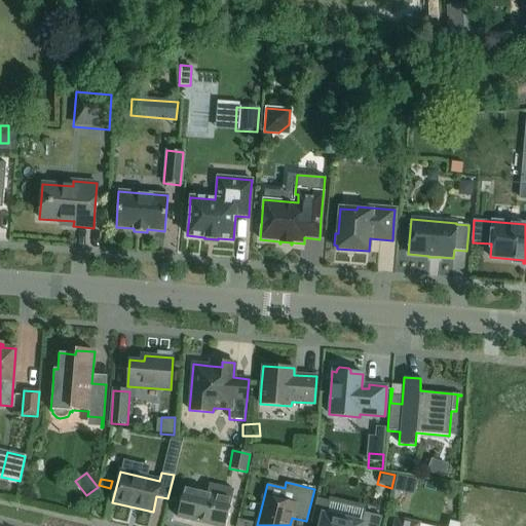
[(225,525),(233,490),(219,487),(217,495),(184,487),(177,518),(213,525),(225,525)]
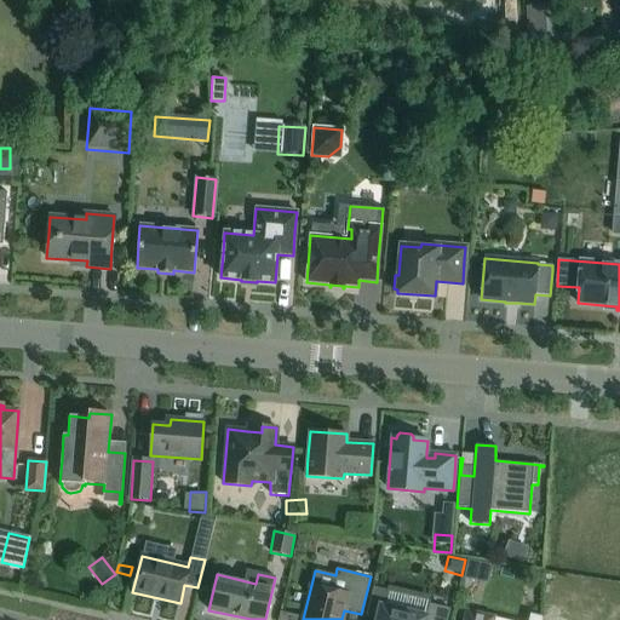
[(373,586),(366,616),(378,619),(377,619),(447,619),(449,609),(429,604),(431,595),(388,585),(388,590),(373,586)]
